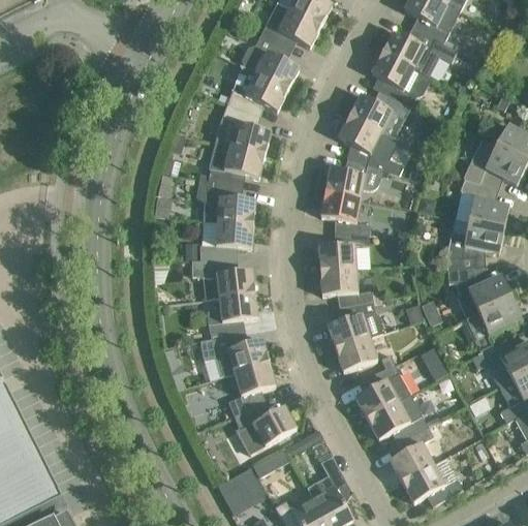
[(279,0),(277,4),(321,27),(333,5),(322,0),(279,0)]
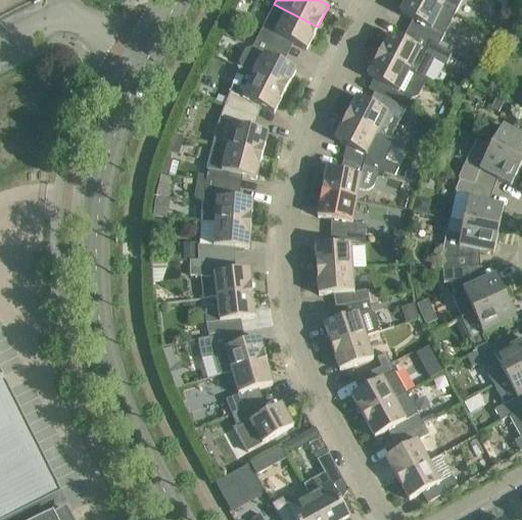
[(406,0),(400,11),(421,21),(415,32),(430,40),(439,44),(444,34),(456,12),(431,0),(406,0)]
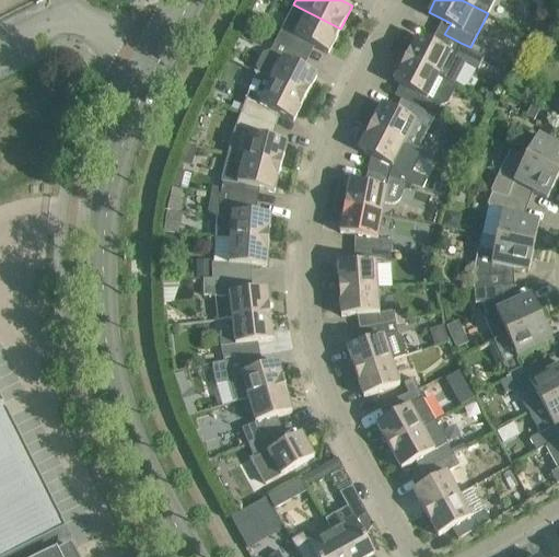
[(462,0),(488,13),(495,0),(462,0)]
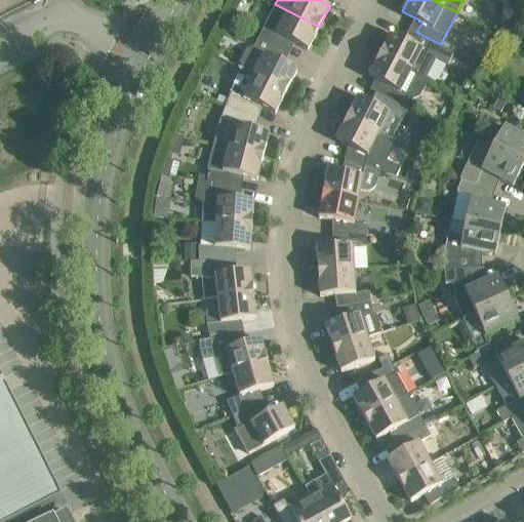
[(275,4),(259,36),(284,48),(289,39),(309,48),(319,27),(275,4)]
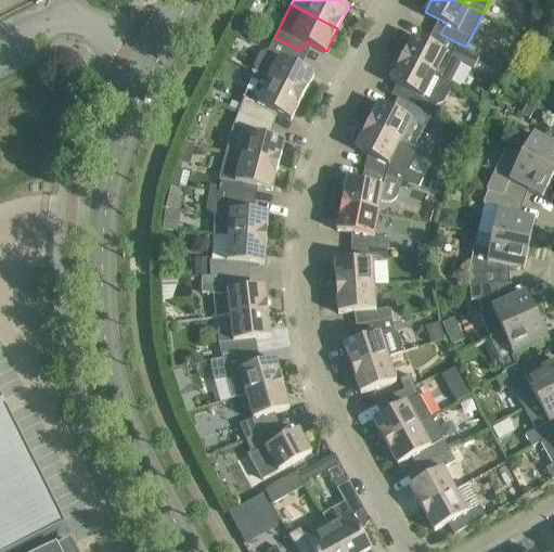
[(553,5),(541,8),(543,17),(548,21),(553,18),(553,5)]
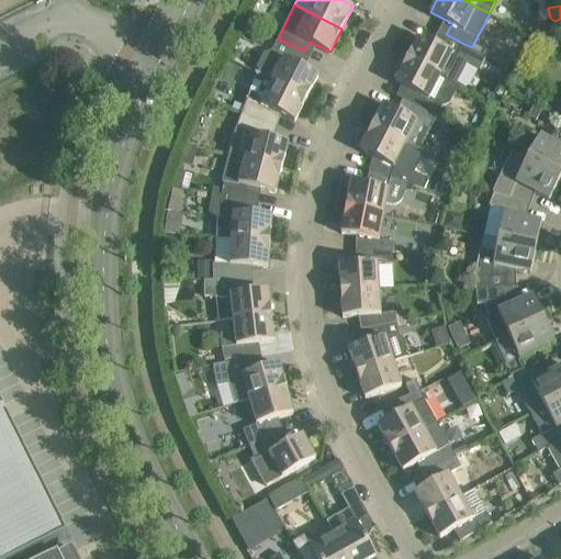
[(251,40),(256,32),(246,26),(243,35),(251,40)]
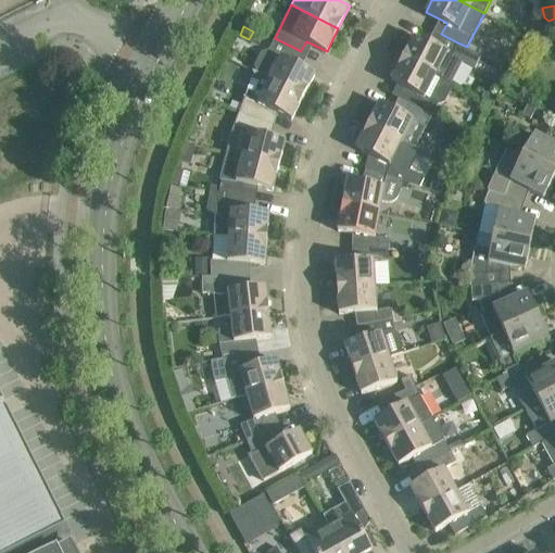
[(415,34),(403,57),(437,74),(449,80),(451,82),(463,60),(476,66),(478,63),(481,54),(467,47),(457,42),(441,34),(436,45),(415,34)]
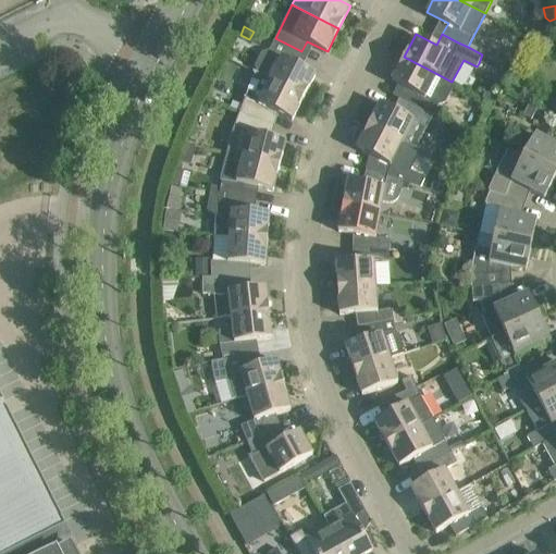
[(252,68),(251,69),(258,72),(305,96),(317,73),(295,62),(301,51),(275,38),(269,49),(263,51),(257,64),(258,71),(252,68)]
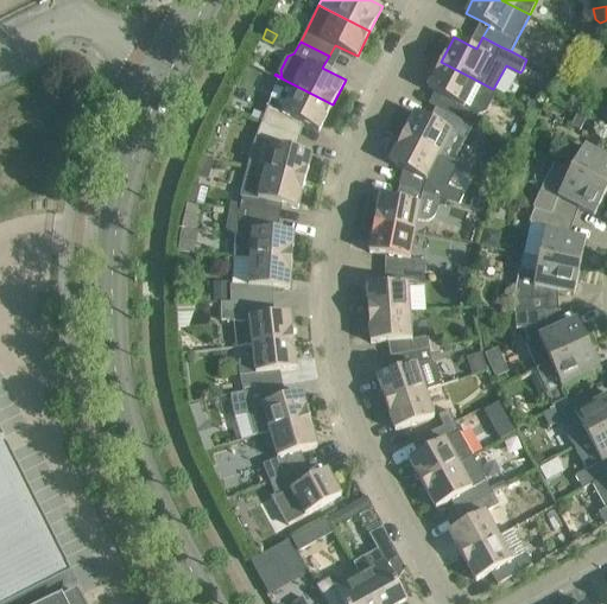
[(547,61),(543,68),(555,74),(562,62),(555,57),(547,61)]
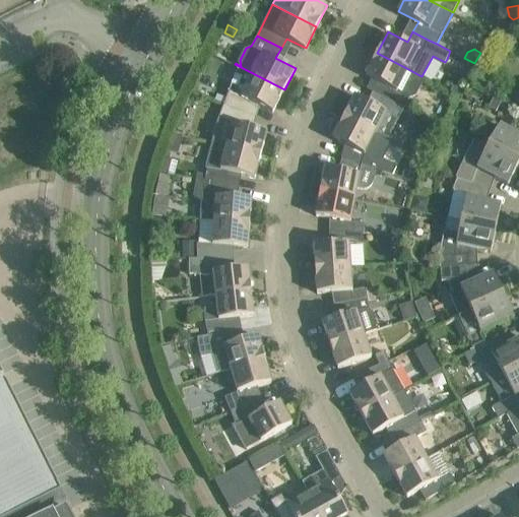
[(377,53),(366,74),(386,84),(381,94),(404,107),(409,95),(415,93),(422,81),(419,75),(408,69),(377,53)]
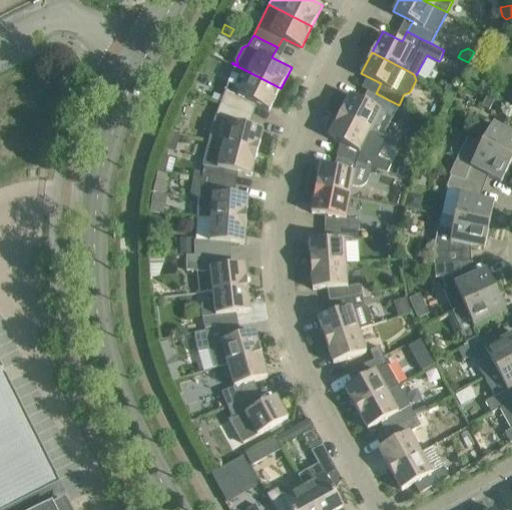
[(225,88),(220,102),(244,111),(249,99),(270,109),(281,88),(237,66),(225,88)]
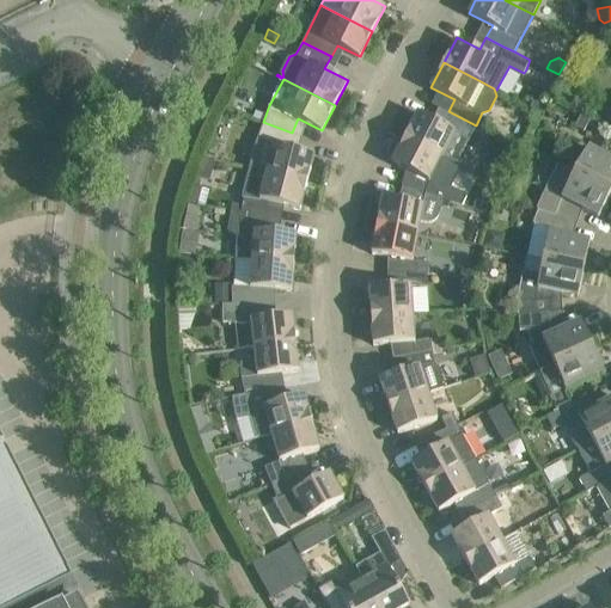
[(419,111),(405,136),(453,161),(466,136),(469,139),(476,126),(448,111),(443,123),(419,111)]
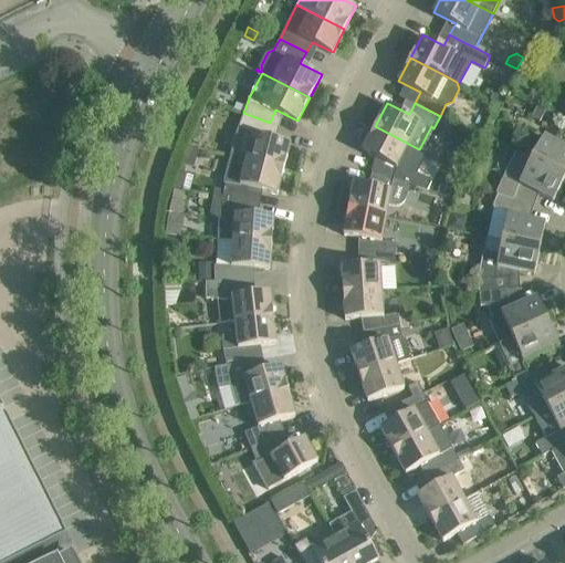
[(546,107),(539,103),(532,115),(541,120),(546,107)]
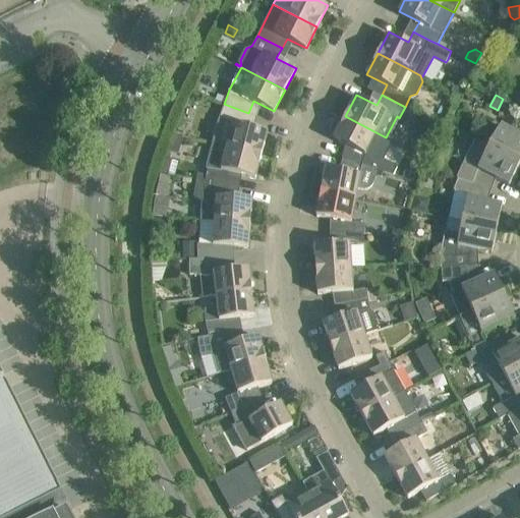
[(219,116),(213,141),(227,146),(262,155),(268,131),(244,125),(248,113),(224,104),(219,116)]
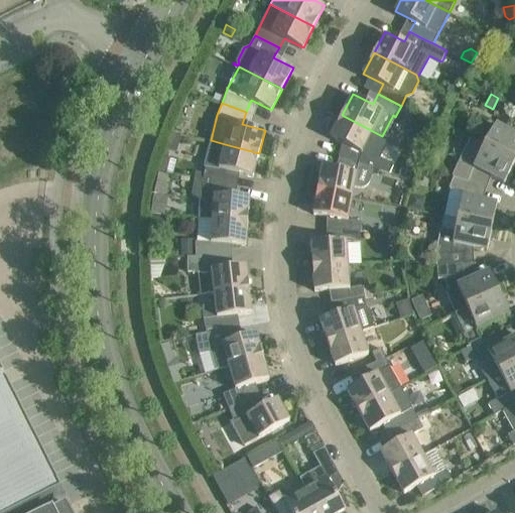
[(342,115),(331,136),(344,142),(340,155),(346,157),(373,166),(390,172),(395,161),(381,154),(389,139),(382,136),(342,115)]
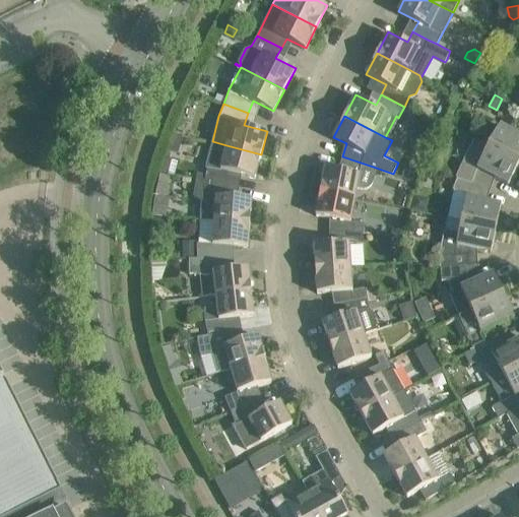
[(518,133),(500,124),(489,145),(518,160),(518,133)]
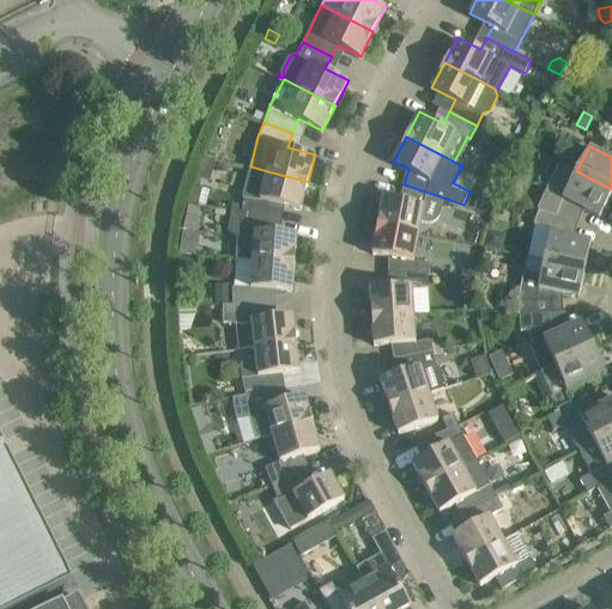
[(544,194),(539,208),(571,219),(576,207),(577,205),(600,215),(611,193),(611,189),(576,171),(561,163),(544,194)]
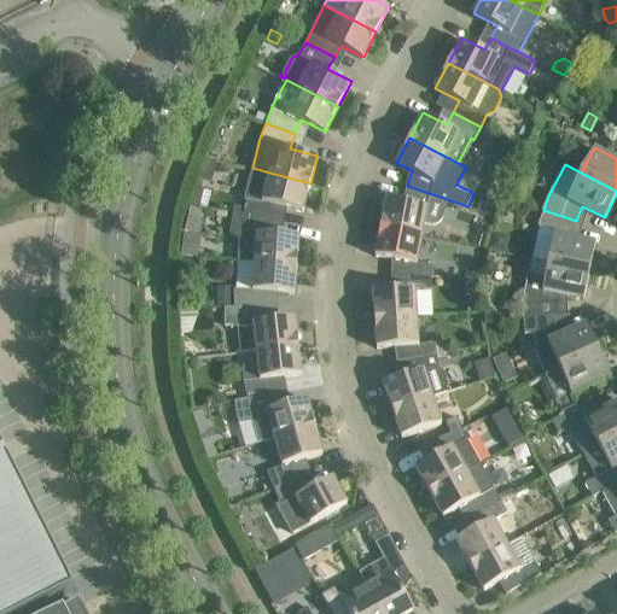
[(233,211),(275,218),(278,204),(287,206),(303,211),(310,183),(269,173),(252,168),(245,197),(246,197),(245,206),(244,212),(234,211),(233,211)]
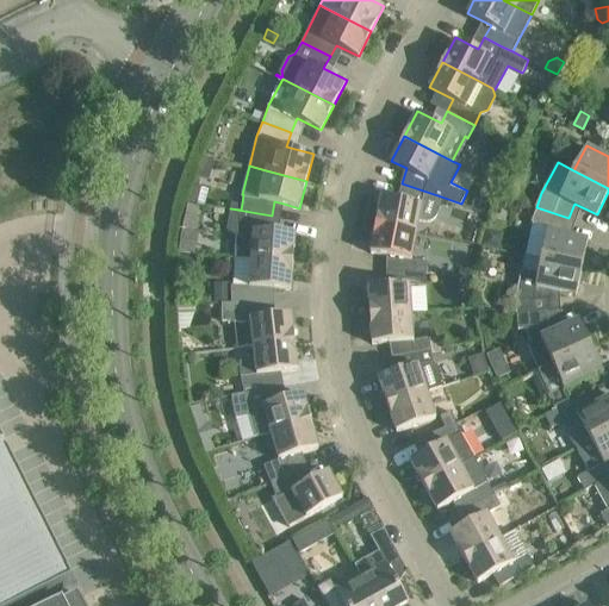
[(489,179),(501,185),(502,185),(507,174),(499,170),(492,173),(489,179)]
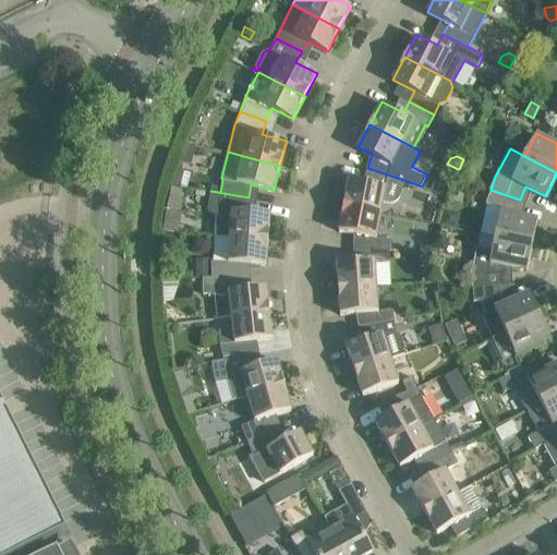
[(180,168),(176,184),(181,185),(185,170),(180,168)]
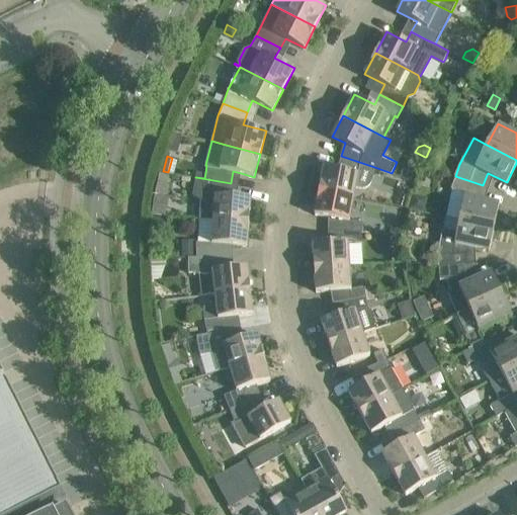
[(324,166),(319,189),(354,196),(356,185),(357,185),(361,186),(362,186),(362,187),(363,187),(364,187),(365,187),(365,186),(366,186),(367,186),(368,186),(368,185),(369,185),(369,184),(370,184),(370,183),(371,183),(374,177),(374,176),(374,175),(374,174),(374,173),(374,172),(373,170),(374,167),(347,158),(344,170),(338,169),(324,166)]
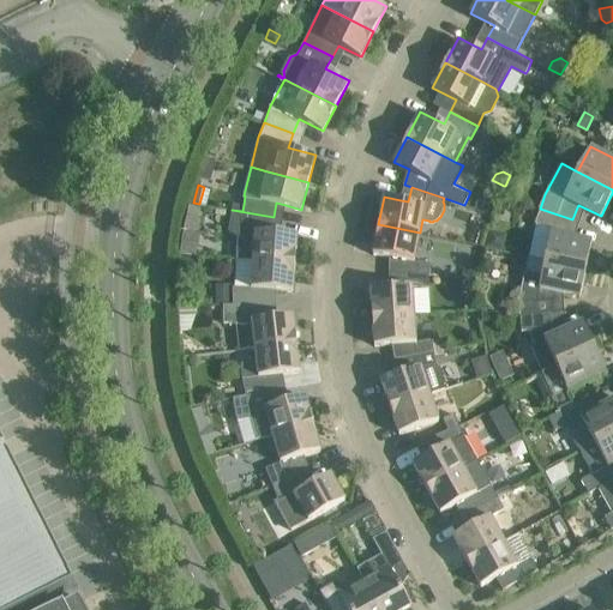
[(540,209),(535,222),(552,228),(545,259),(587,269),(593,240),(568,235),(569,231),(572,219),(540,209)]
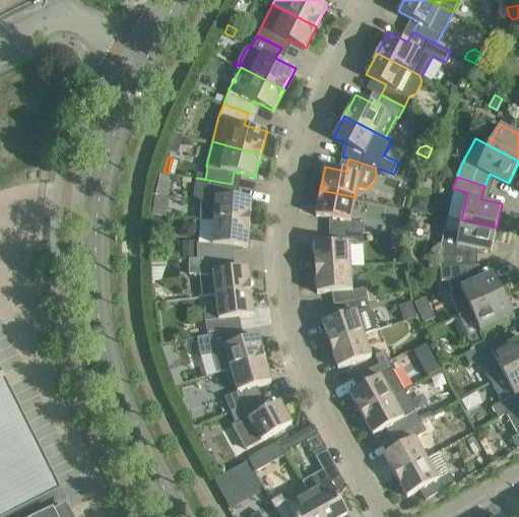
[(196,178),(193,194),(202,200),(201,218),(215,219),(250,221),(252,198),(230,196),(232,184),(196,178)]
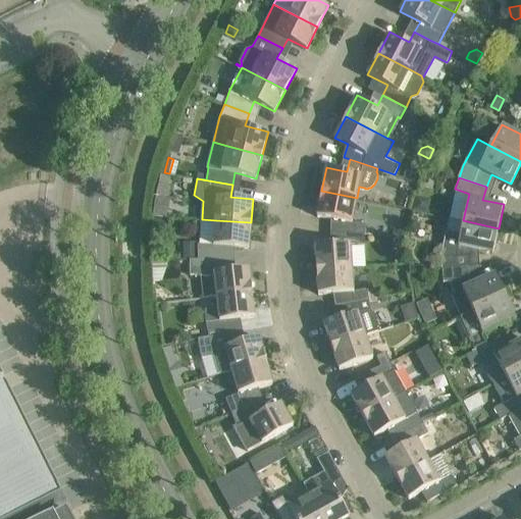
[(321,191),(317,215),(340,219),(339,231),(365,232),(366,222),(352,221),(357,198),(321,191)]
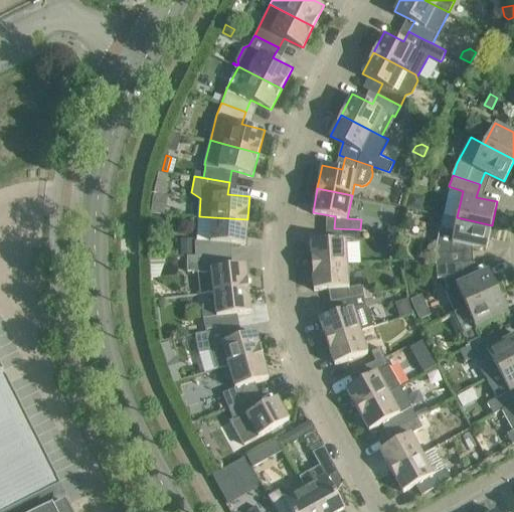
[(165,205),(155,205),(155,213),(165,213),(165,205)]
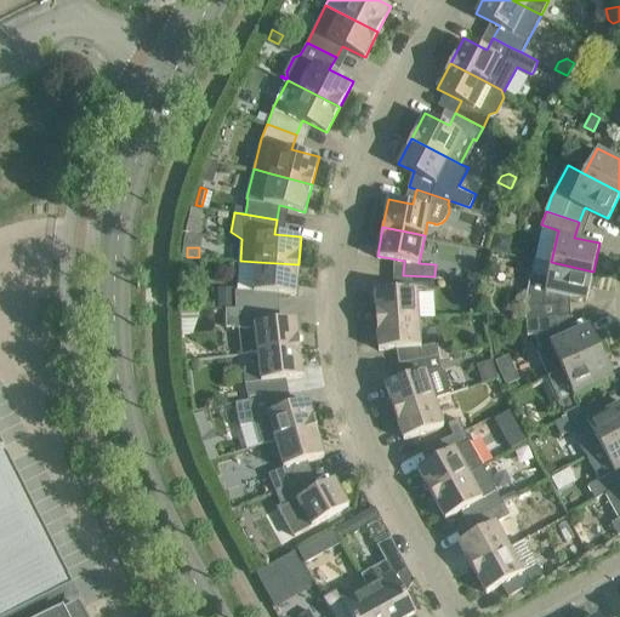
[(238,289),(235,289),(235,292),(235,306),(235,307),(271,307),(271,291),(280,292),(296,293),(299,264),(257,262),(240,261),(238,289)]
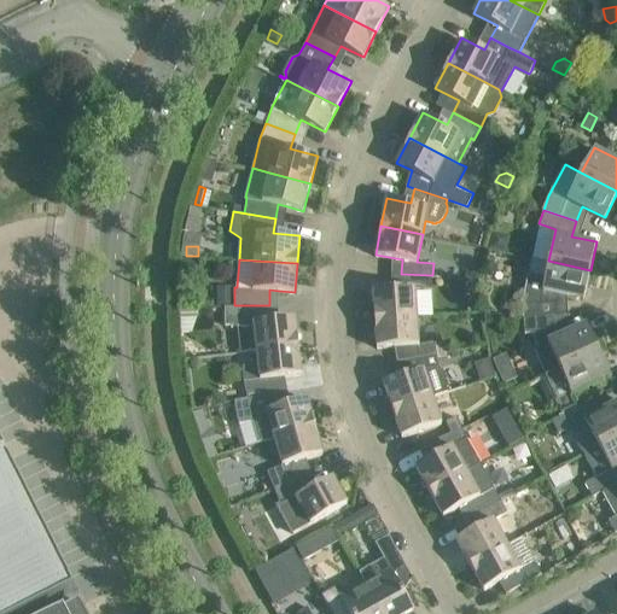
[(528,273),(522,303),(523,317),(553,314),(558,314),(557,299),(559,292),(585,298),(591,270),(548,261),(545,276),(528,273)]
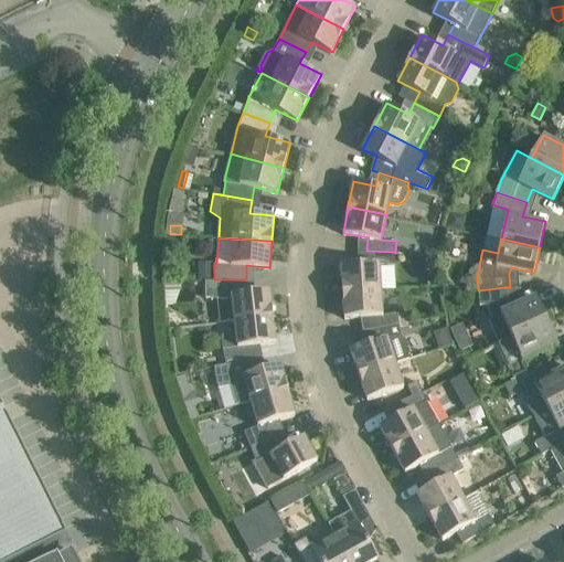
[(366,263),(341,265),(343,290),(381,288),(380,263),(394,264),(395,252),(366,251),(366,263)]
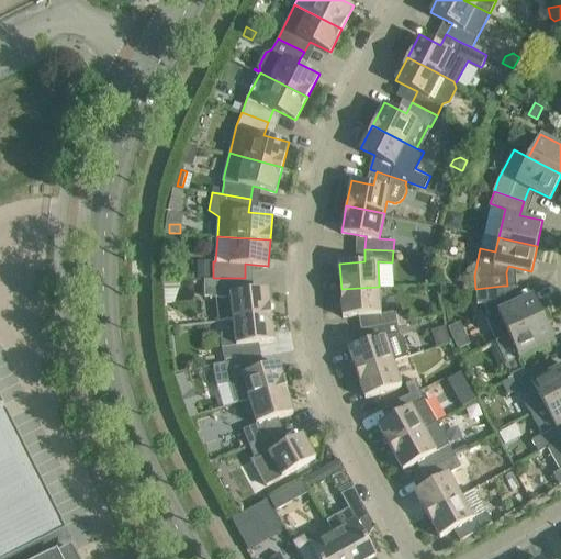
[(212,277),(212,265),(198,265),(198,277),(212,277)]
